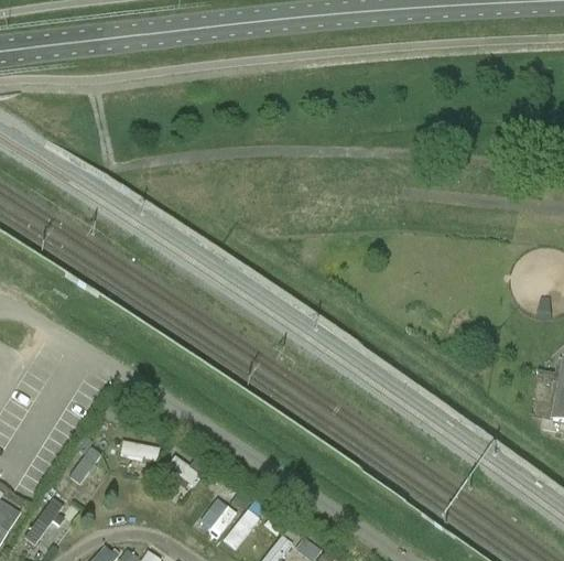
[(539,374),(530,417),(551,420),(552,420),(563,421),(563,356),(563,360),(560,360),(557,371),(556,370),(555,376),(538,371),(537,374),(539,374)]
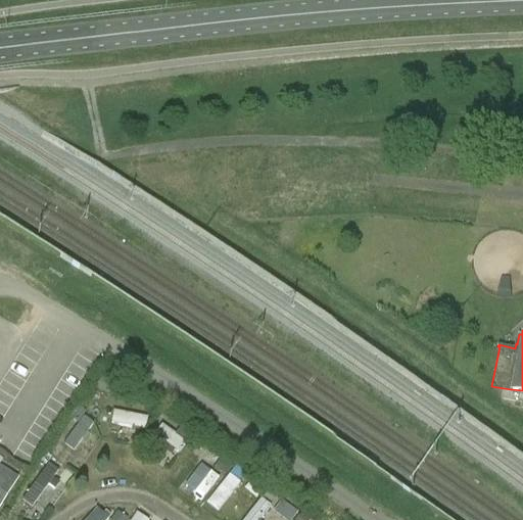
[(80,448),(93,417),(75,409),(61,440),(80,448)]
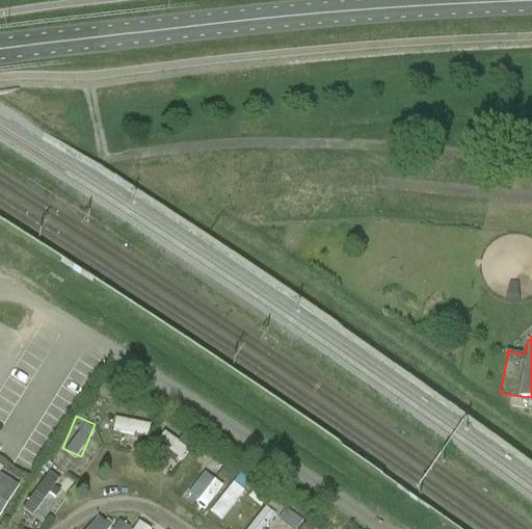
[(149,433),(150,420),(115,416),(113,429),(149,433)]
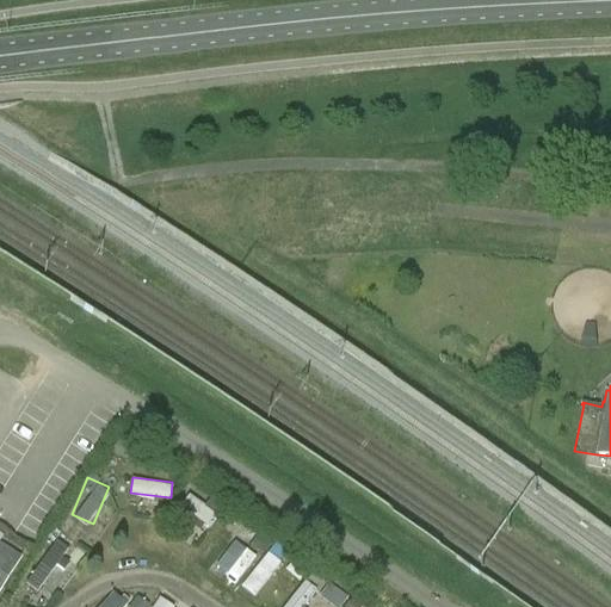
[(187,494),(180,503),(203,521),(211,511),(187,494)]
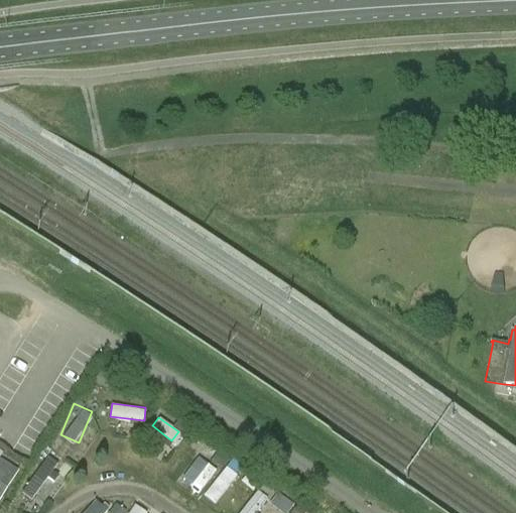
[(199,455),(181,477),(200,490),(216,469),(199,455)]
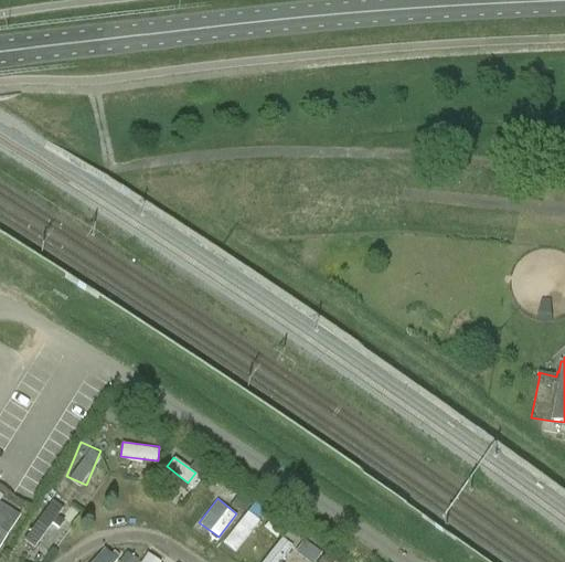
[(54,499),(22,537),(33,545),(65,508),(54,499)]
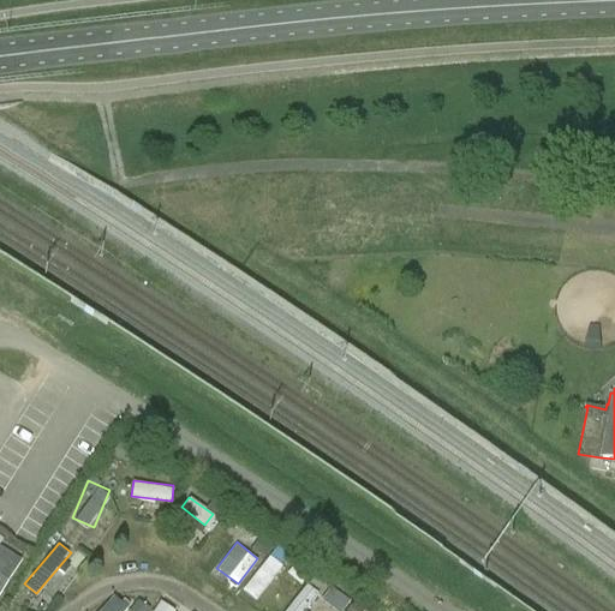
[(0,589),(17,564),(0,553),(0,589)]
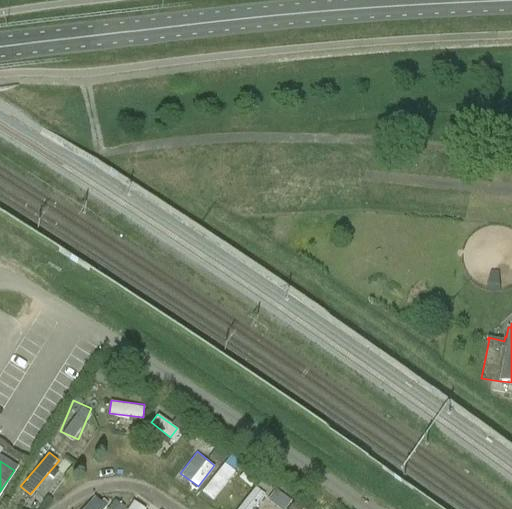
[(212,497),(234,470),(225,462),(203,490),(212,497)]
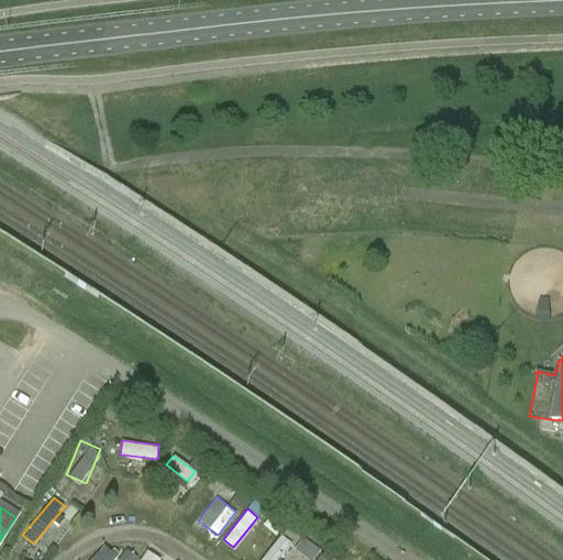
[(294,549),(309,559),(312,559),(321,549),(304,536),(294,549)]
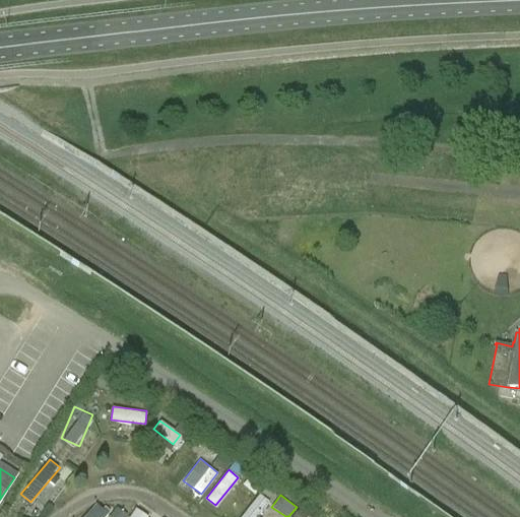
[(94,504),(82,516),(104,516),(107,514),(94,504)]
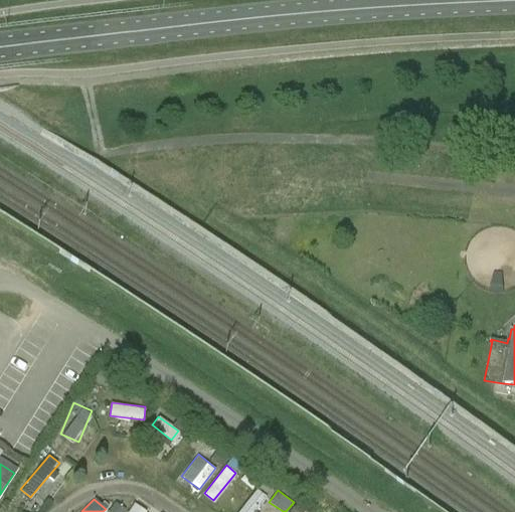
[(133,502),(126,511),(144,511),(146,510),(133,502)]
